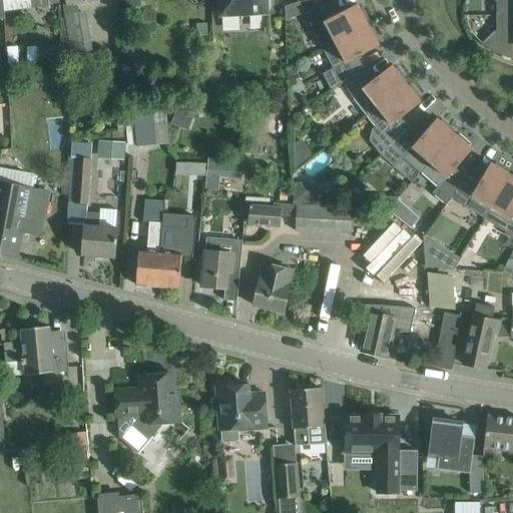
[(30,0),(32,9),(48,6),(47,0),(30,0)]
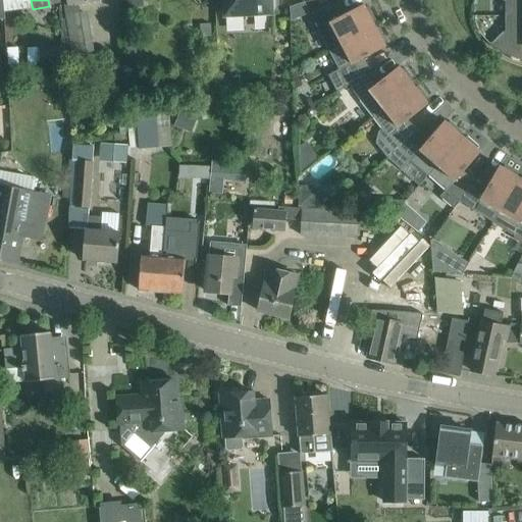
[(67,0),(68,5),(64,5),(66,19),(63,19),(66,51),(93,47),(87,11),(80,12),(77,3),(98,0),(67,0)]
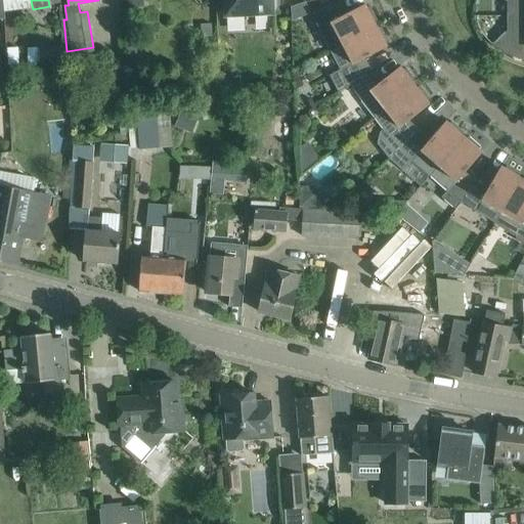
[(125,0),(126,9),(145,7),(143,0),(125,0)]
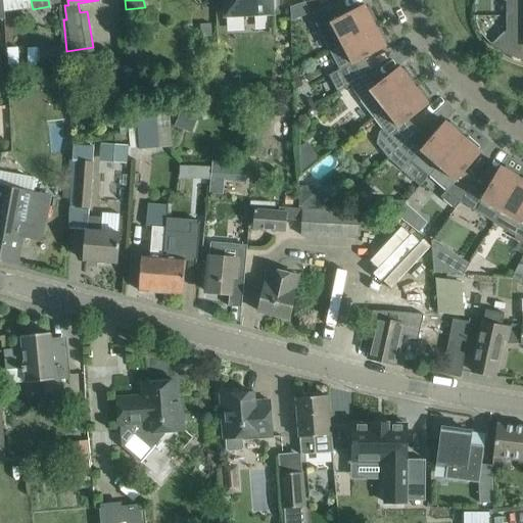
[(223,0),(224,16),(227,16),(227,14),(243,13),(243,15),(273,14),(273,11),(277,11),(276,0),(223,0)]
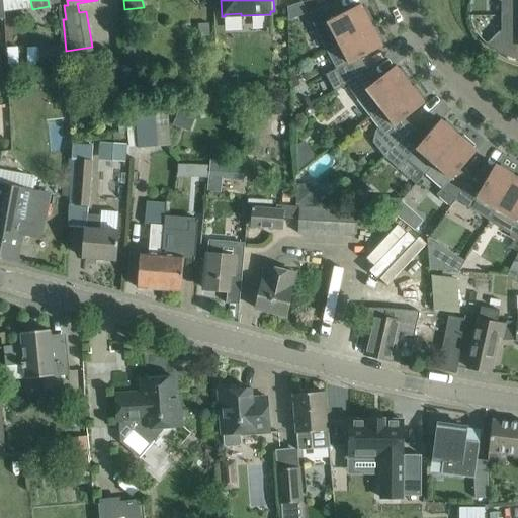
[(517,15),(517,0),(500,0),(501,1),(501,15),(517,15)]
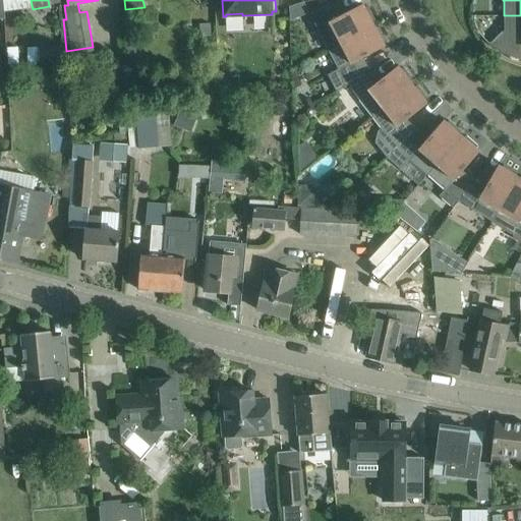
[(340,44),(373,25),(371,22),(375,20),(367,7),(364,8),(362,5),(340,16),(334,3),(310,12),(317,30),(329,23),(340,44)]
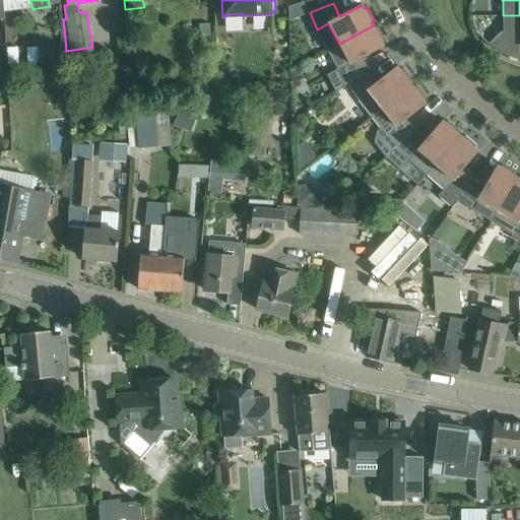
[(519,15),(503,15),(503,30),(490,44),(489,43),(488,44),(500,52),(512,58),(519,60),(519,15)]
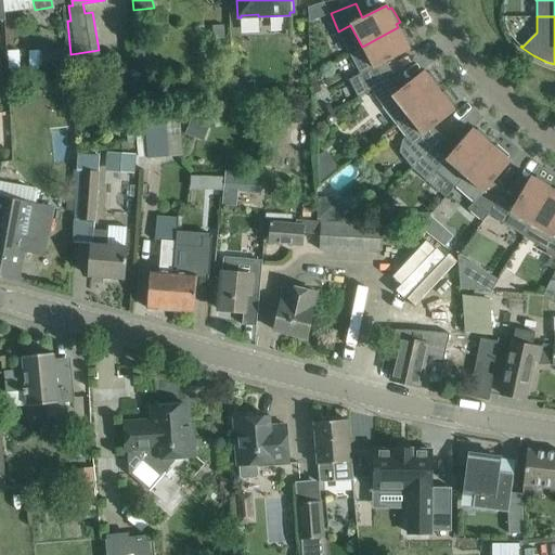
[(398,27),(362,47),(349,52),(361,75),(349,81),(358,99),(371,90),(394,75),(386,62),(410,49),(408,46),(411,43),(403,28),(400,30),(398,27)]
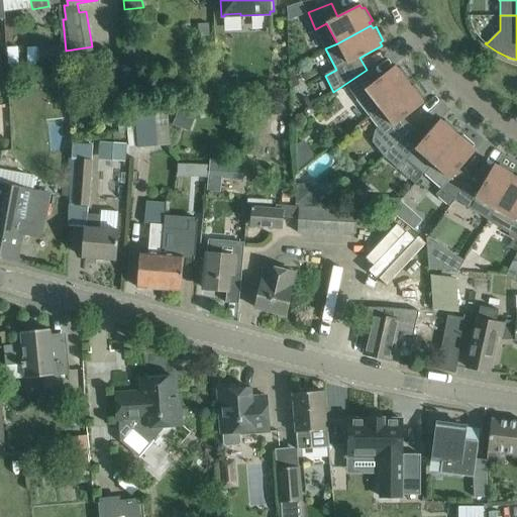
[(65,61),(63,43),(38,44),(39,62),(65,61)]
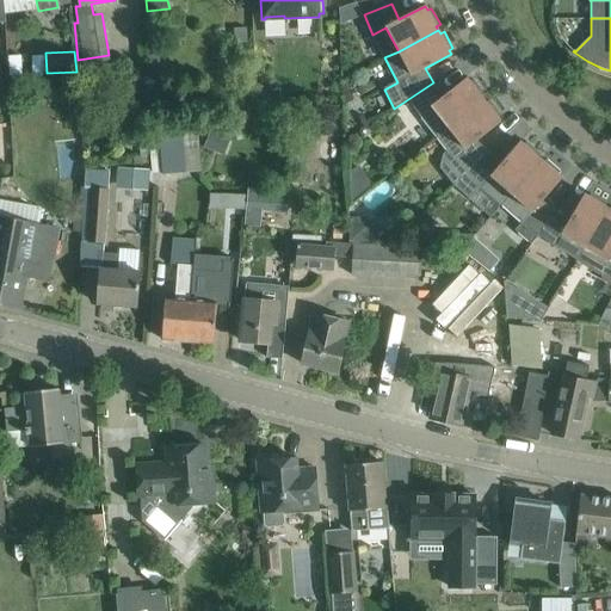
[(23,75),(22,55),(8,56),(10,75),(23,75)]
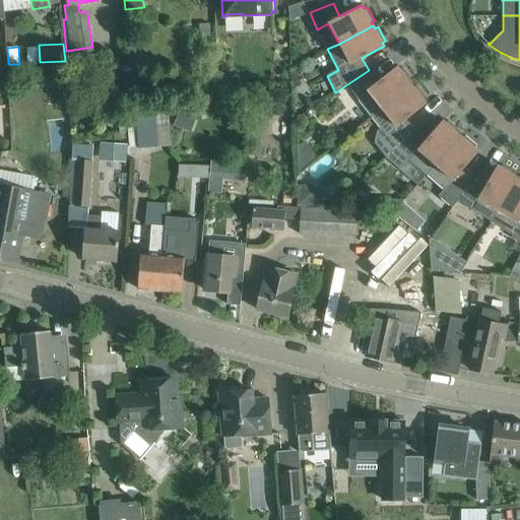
[(377,82),(369,70),(347,84),(358,99),(371,117),(411,85),(409,82),(412,80),(402,67),(399,70),(397,66),(377,82)]
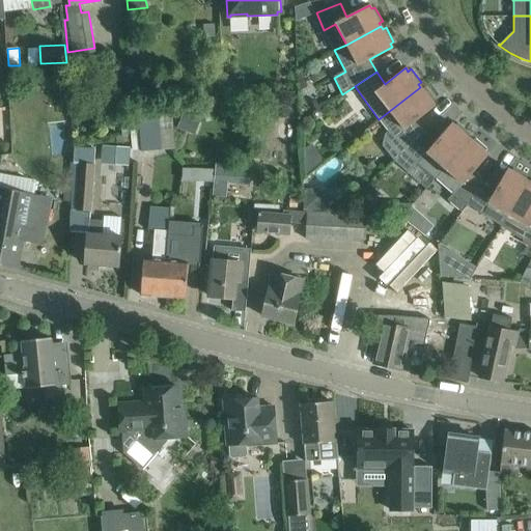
[(422,89),(420,87),(379,119),(388,131),(385,134),(382,145),(394,161),(424,133),(414,121),(435,106),(432,102),(435,100),(425,87),(422,89)]
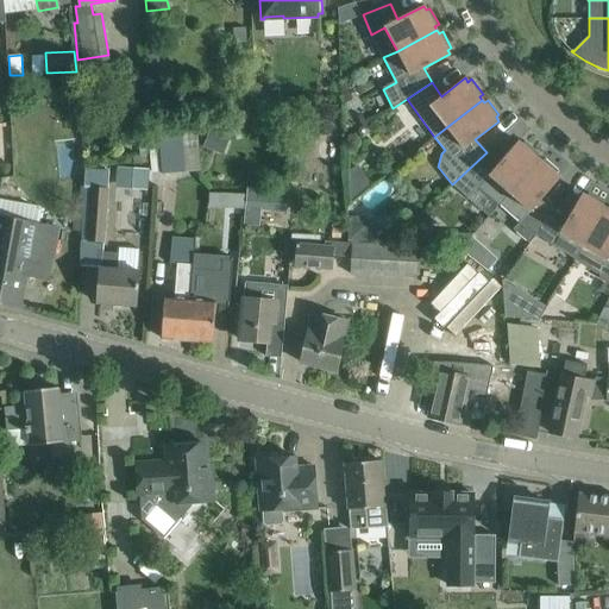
[(345,123),(351,132),(363,126),(357,117),(345,123)]
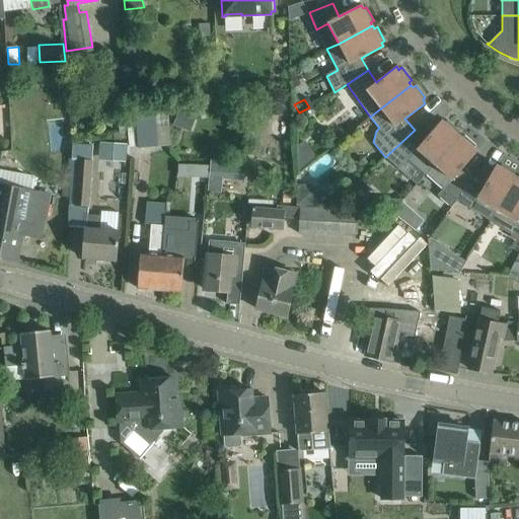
[(129,146),(170,143),(167,112),(127,115),(129,146)]
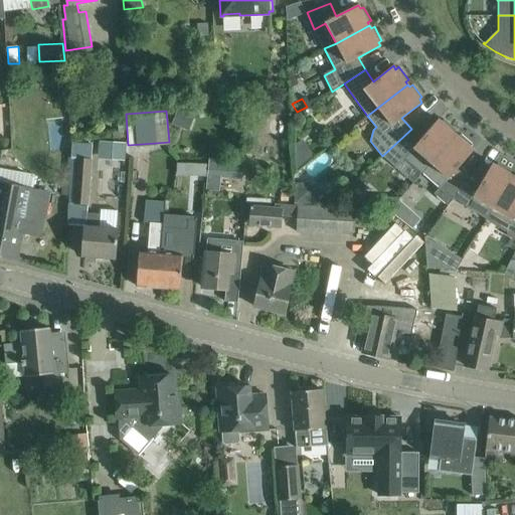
[(177,111),(172,123),(181,127),(185,115),(177,111)]
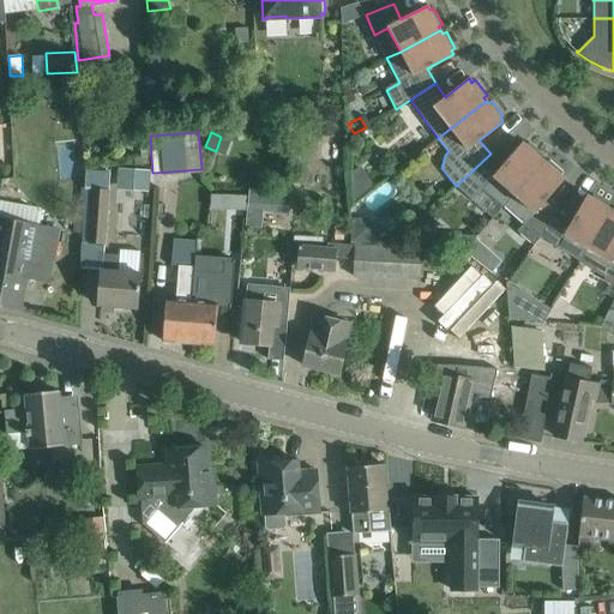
[(491,154),(456,186),(453,188),(468,203),(483,188),(504,206),(543,161),(540,158),(543,155),(529,143),(527,146),(523,143),(503,166),(491,154)]
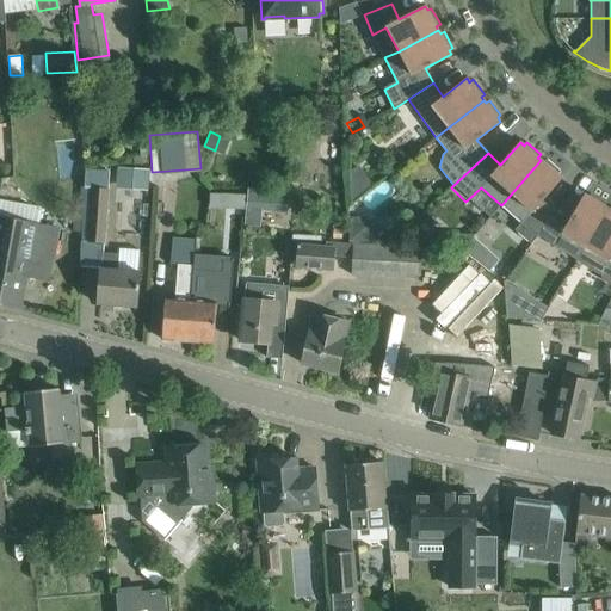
[(541,160),(501,205),(522,223),(537,235),(555,211),(542,201),(561,178),(557,174),(561,172),(547,159),(543,162),(541,160)]
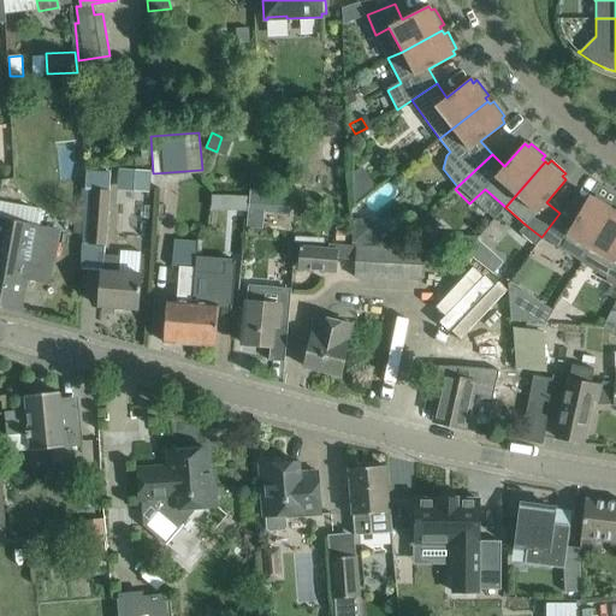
[(119,170),(118,188),(149,190),(150,172),(119,170)]
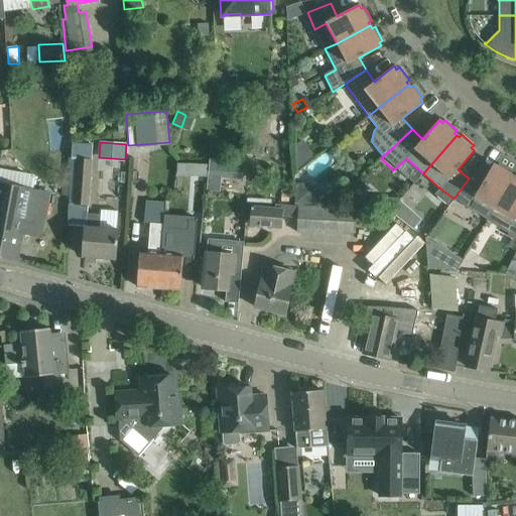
[(239,173),(240,160),(209,158),(208,170),(239,173)]
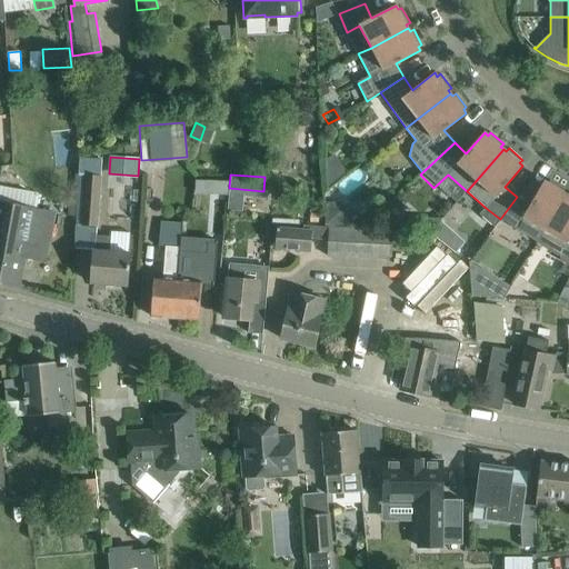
[(530,206),(517,197),(500,219),(516,230),(523,218),(545,230),(566,195),(562,192),(565,189),(550,180),(548,183),(545,181),(530,206)]
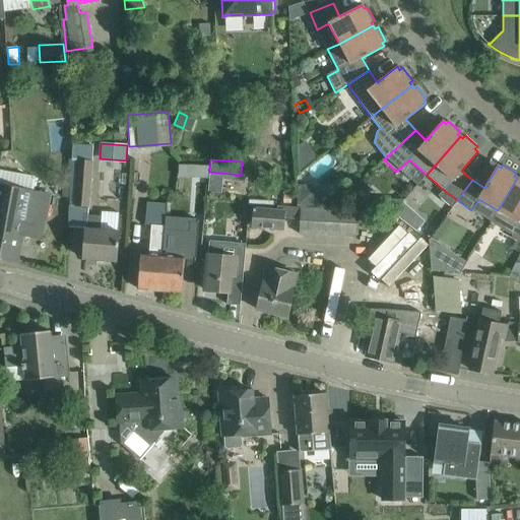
[(76,175),(75,186),(74,206),(88,207),(89,193),(91,177),(76,175)]
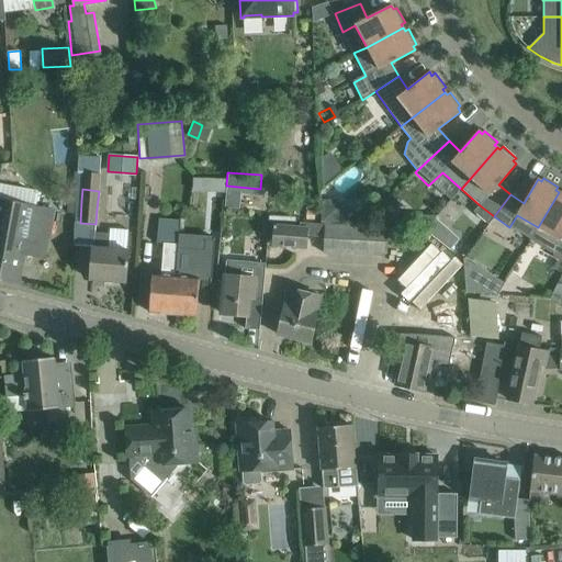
[(561,193),(559,192),(538,227),(530,239),(552,253),(561,256),(561,193)]
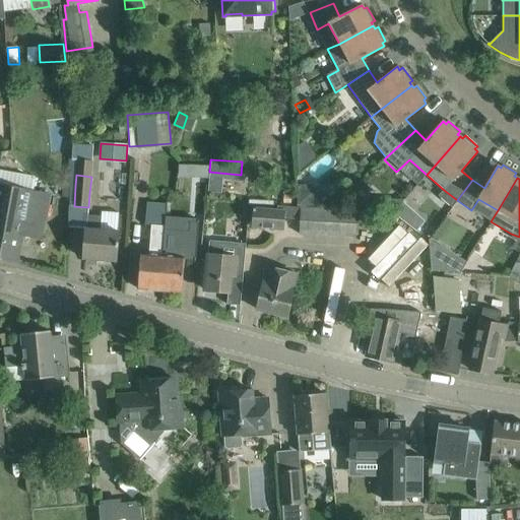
[(41,240),(45,219),(50,195),(0,186),(0,260),(16,264),(22,236),(41,240)]
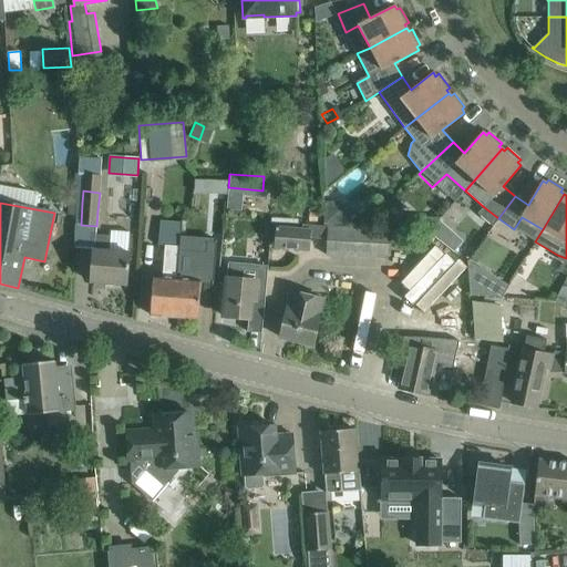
[(323,208),(323,226),(341,227),(341,214),(337,208),(323,208)]
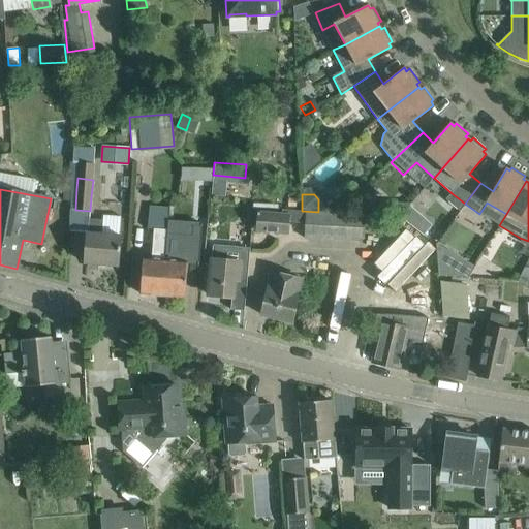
[(379,203),(379,215),(393,216),(393,203),(379,203)]
